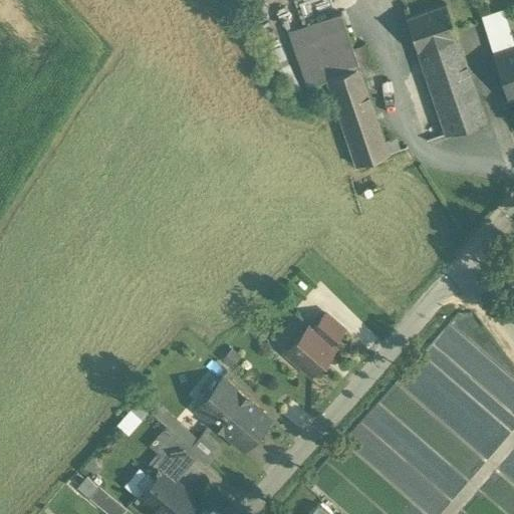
[(444,3),(405,16),(422,64),(460,51),(455,35),(444,3)]
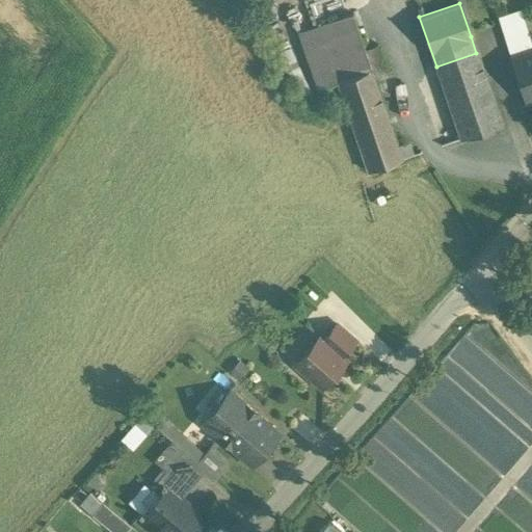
[(350,11),(316,24),(336,80),(370,68),(364,49),(350,11)]
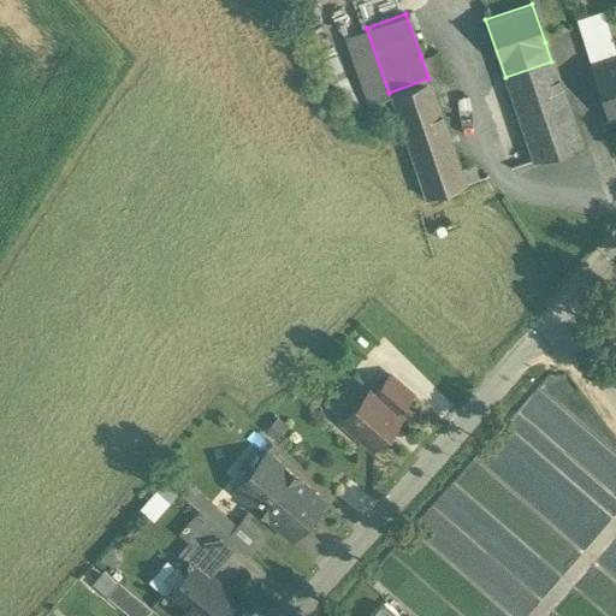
[(366,28),(343,35),(366,102),(389,94),(389,93),(366,28)]
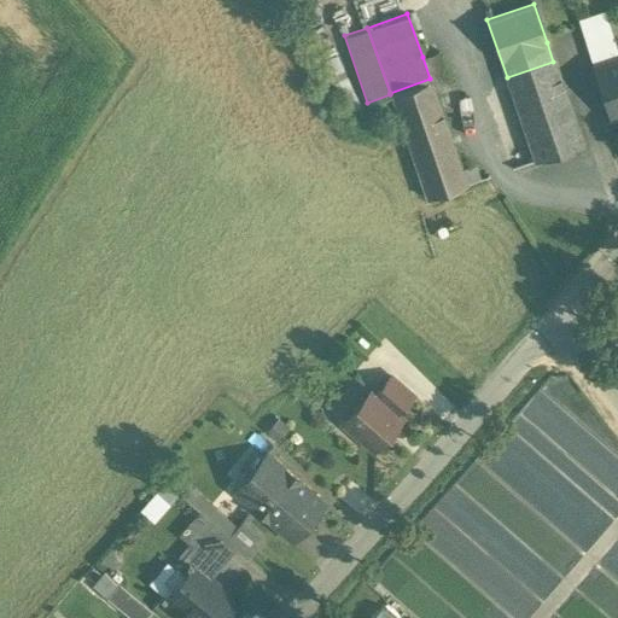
[(436,52),(423,57),(430,79),(435,92),(449,87),(436,52)]
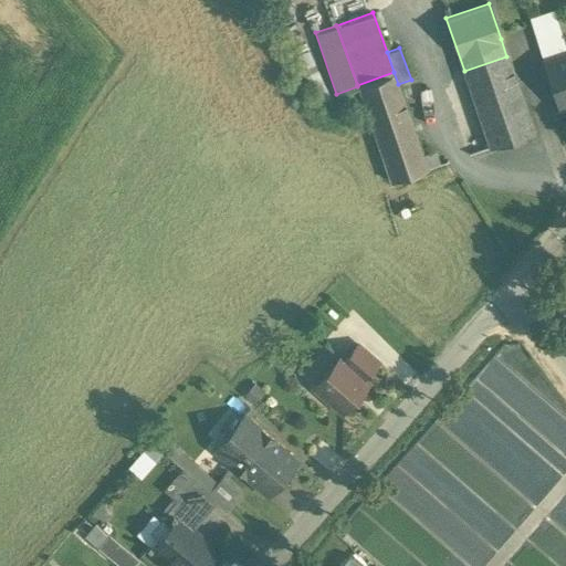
[(565,49),(543,58),(557,107),(565,105),(565,49)]
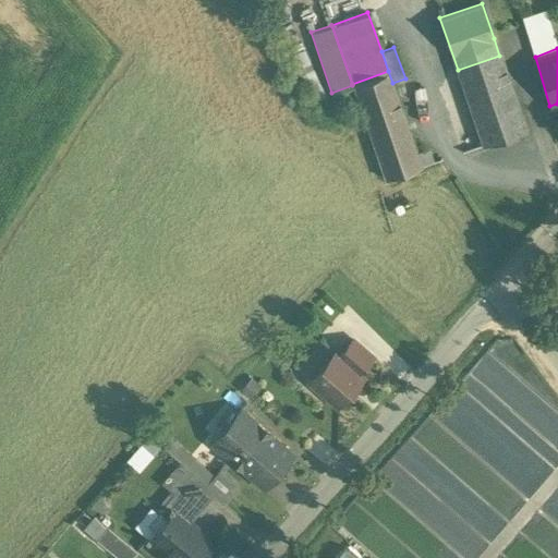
[(499,56),(458,70),(484,144),(525,130),(499,56)]
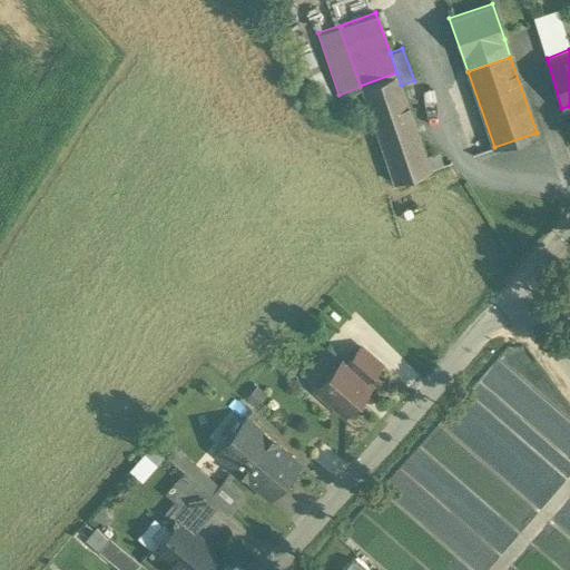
[(396,72),(360,86),(360,87),(394,182),(430,169),(401,85),(396,72)]
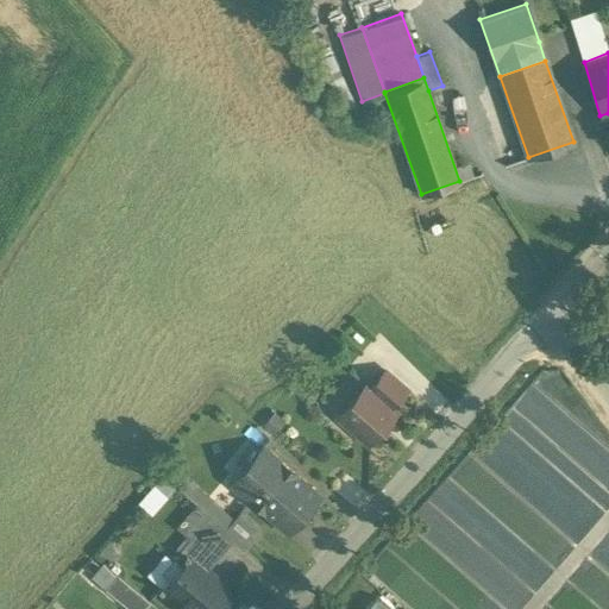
[(370,388),(366,383),(339,415),(369,441),(396,410),(391,406),(408,388),(385,370),(370,388)]
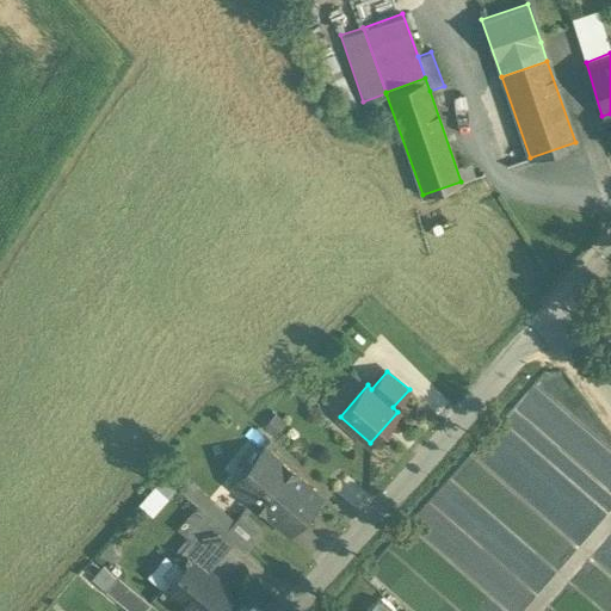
[(319,497),(265,450),(236,485),(289,530),(319,497)]
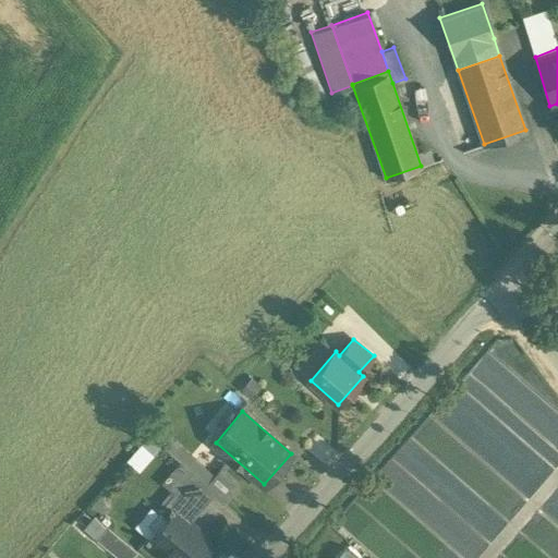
[(221,485),(173,444),(169,449),(194,471),(195,472),(194,473),(215,492),(221,485)]
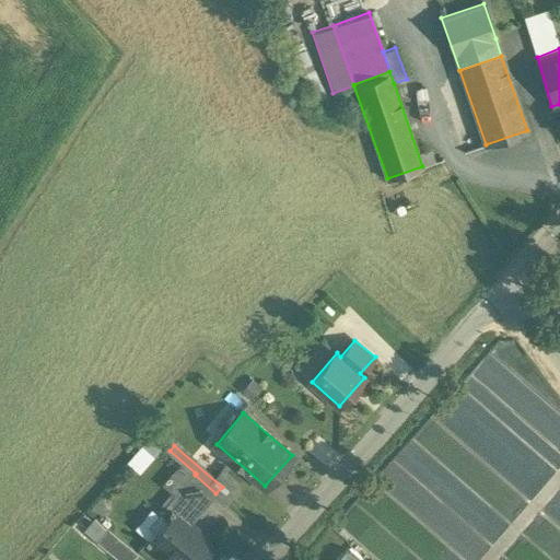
[(195,473),(178,492),(200,512),(217,494),(216,493),(195,475),(196,474),(195,473)]
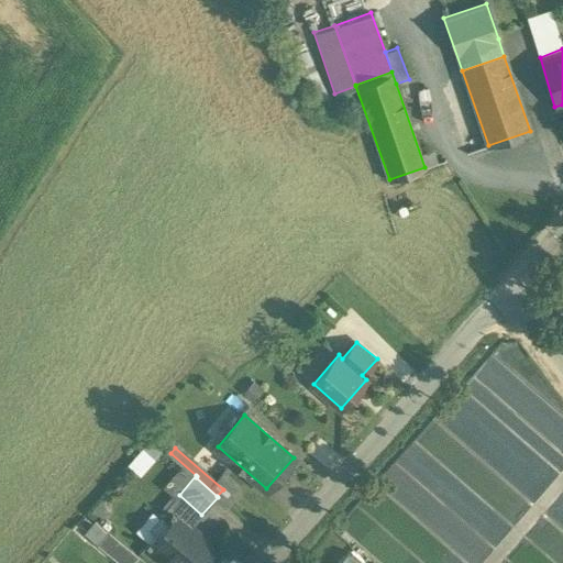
[(201,515),(179,495),(159,517),(168,525),(150,547),(168,562),(203,562),(218,547),(192,526),(201,515)]
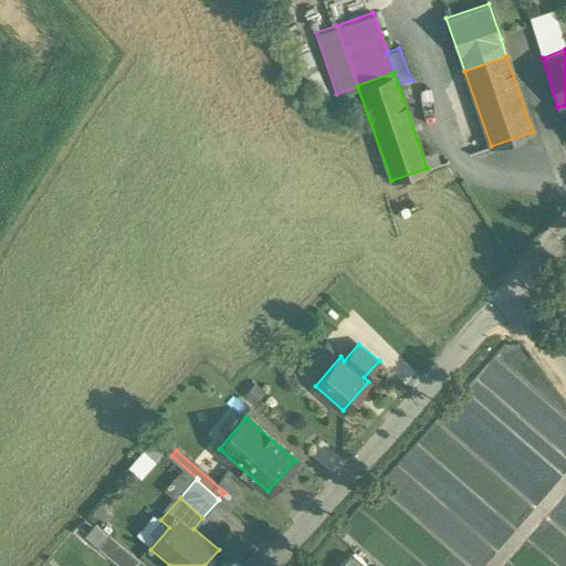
[(133,565),(139,558),(109,533),(98,547),(121,565),(133,565)]
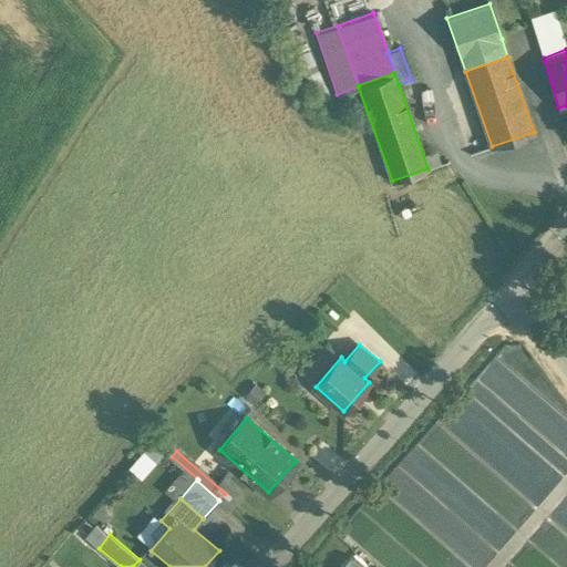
[(362,566),(350,556),(339,566),(362,566)]
